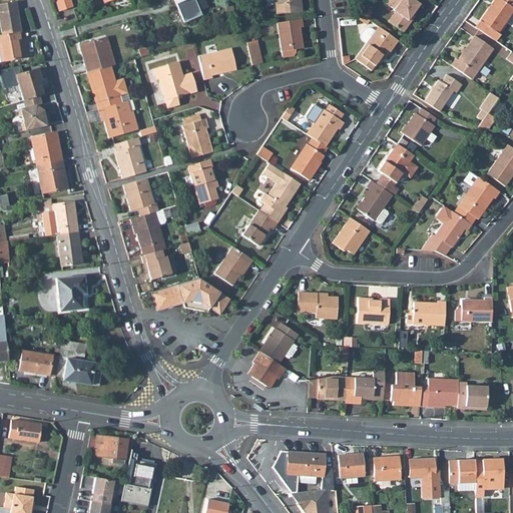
[(54,0),(59,11),(72,7),(70,0),(102,0),(103,2),(108,0),(54,0)]
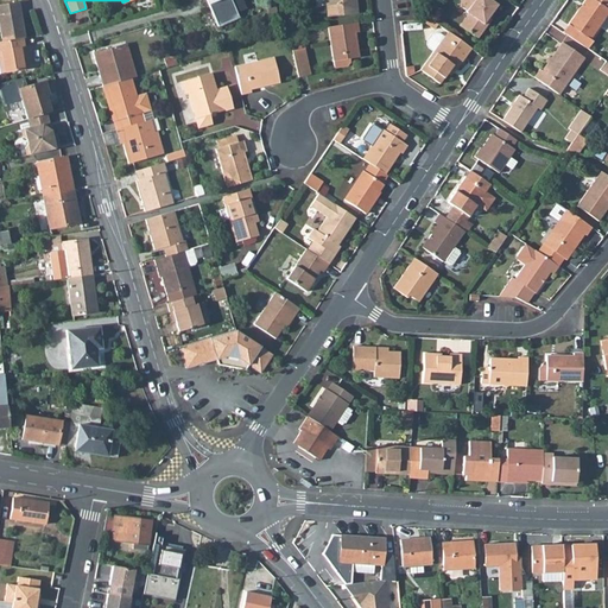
[(239,17),(230,0),(206,0),(217,26),(239,17)]
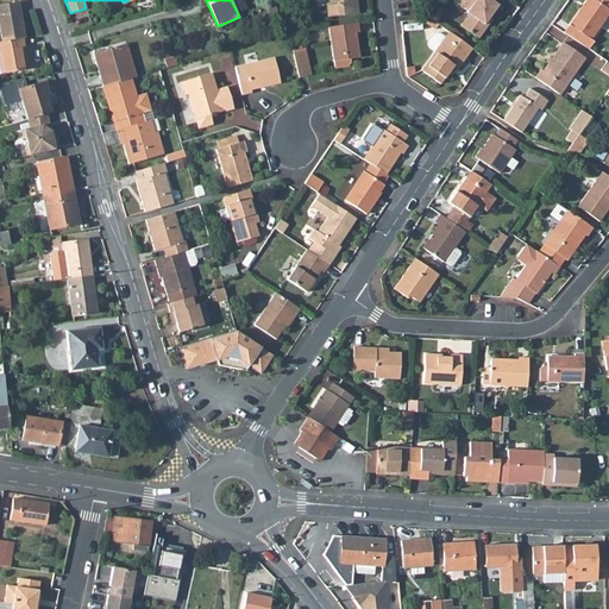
[(325,0),(327,17),(357,13),(356,0),(325,0)]
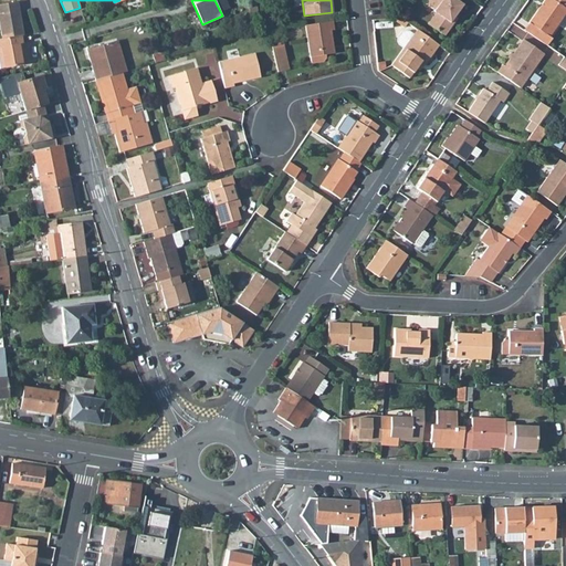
[(433,9),(439,2),(437,0),(426,0),(425,2),(433,9)]
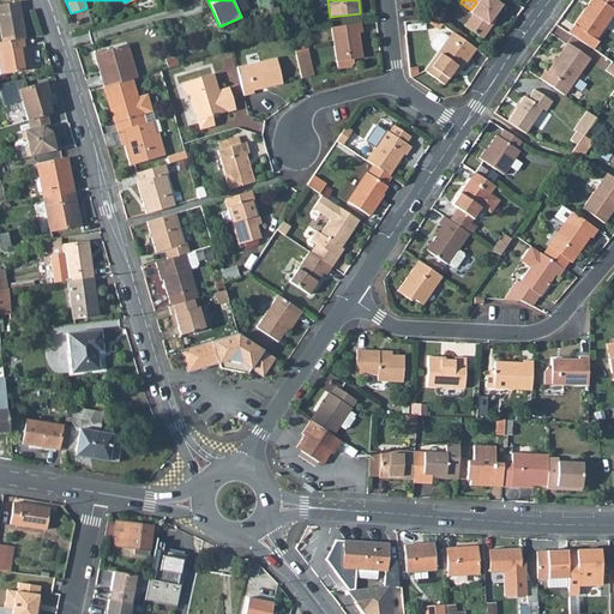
[(481,38),(491,25),(487,23),(493,17),(501,5),(494,0),(474,0),(476,2),(470,10),(470,11),(473,13),(463,25),(481,38)]
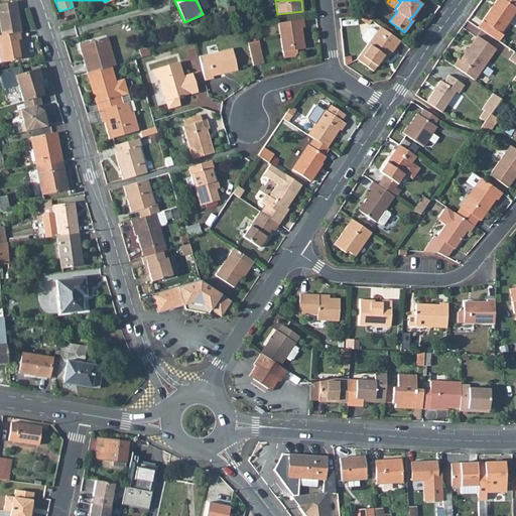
[(500,33),(515,10),(515,0),(496,0),(482,21),(477,27),(498,41),(503,35),(500,33)]
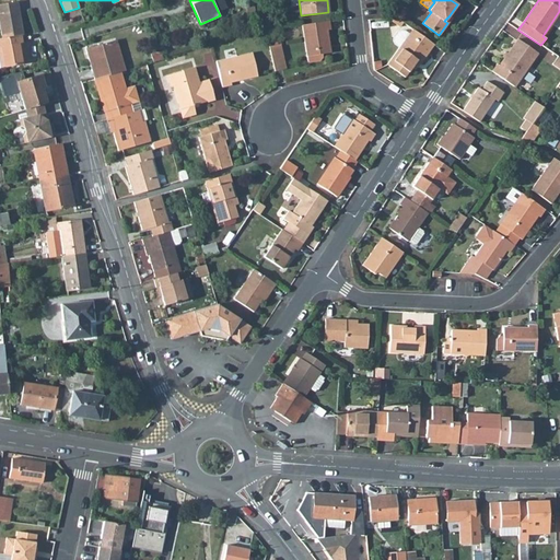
[(0,3),(0,26),(2,37),(20,34),(23,34),(16,1),(0,3)]
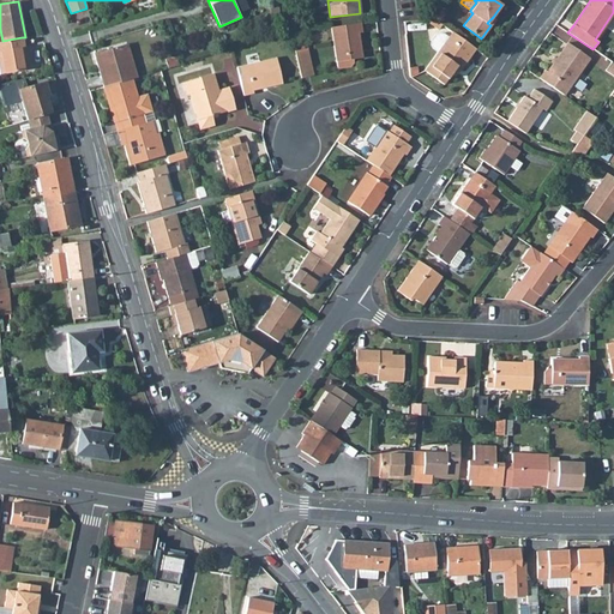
[(337,68),(351,66),(354,64),(353,59),(362,58),(359,32),(362,32),(361,23),(331,26),(337,68)]
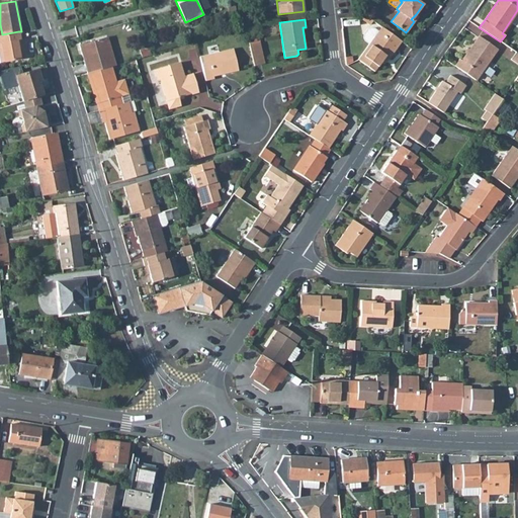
[(389,59),(401,41),(381,26),(378,31),(368,44),(357,60),(373,72),(380,62),(384,56),(387,58),(389,59)]
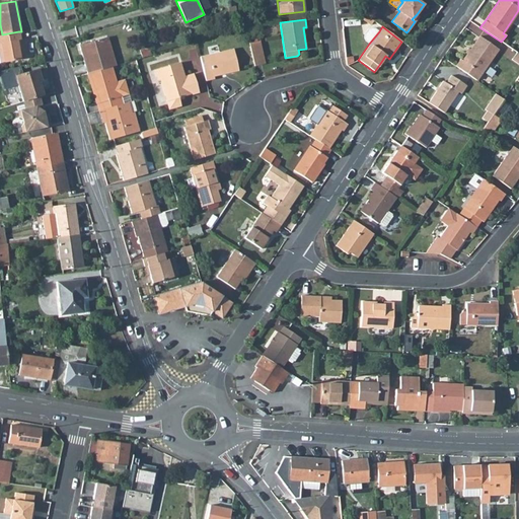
[(368,29),(364,34),(364,38),(365,41),(369,44),(379,31),(374,28),(371,27),(368,29)]
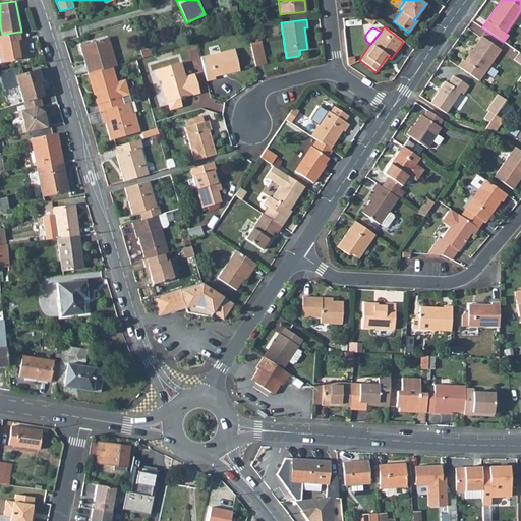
[(0,62),(0,63),(25,58),(23,48),(21,49),(18,32),(2,35),(0,35),(0,62)]
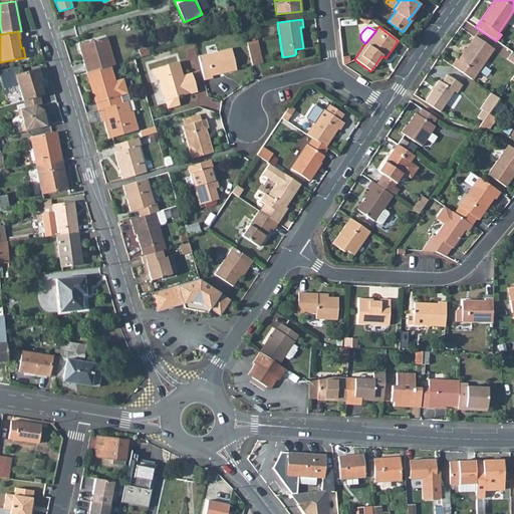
[(458,60),(456,58),(451,65),(472,79),(493,48),(475,35),(465,49),(462,53),(458,60)]
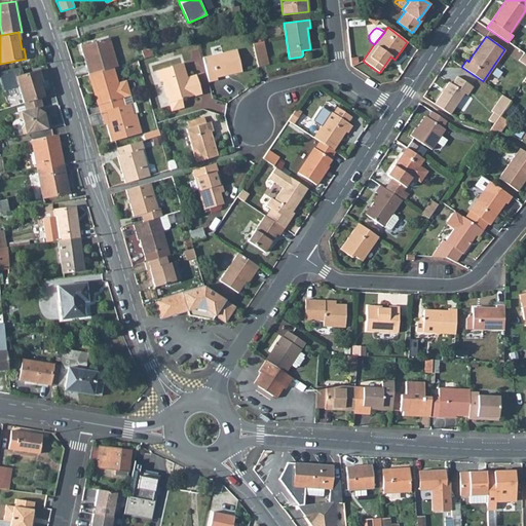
[(85,65),(88,75),(113,68),(117,66),(109,37),(80,45),(83,58),(87,57),(89,64),(85,65)]
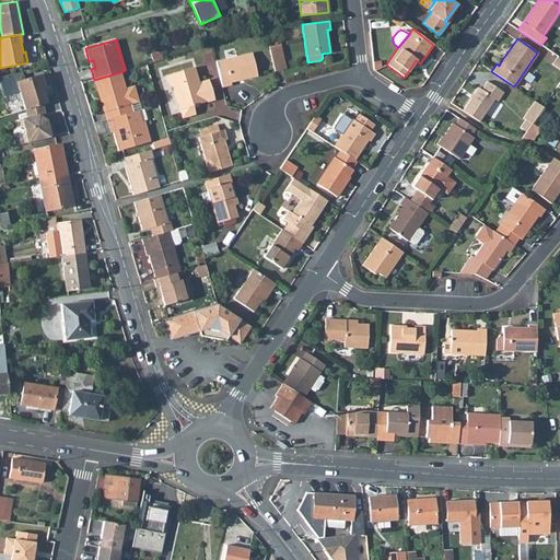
[(268,46),(275,71),(286,68),(280,44),(268,46)]
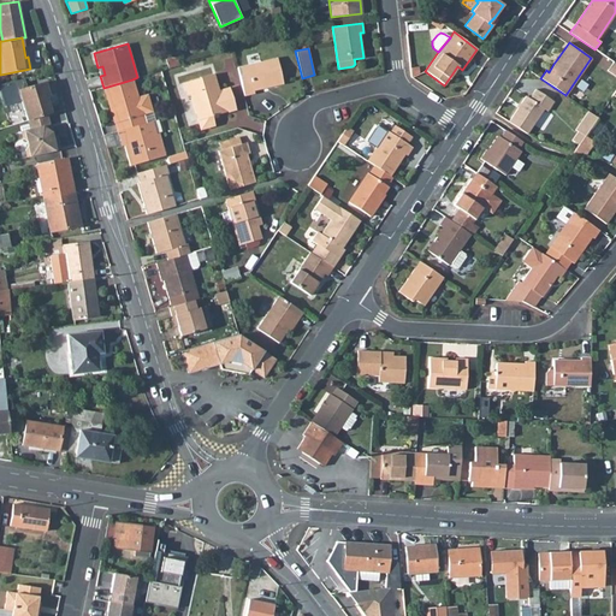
[(283,83),(277,58),(237,67),(244,96),(254,94),(254,90),(283,83)]
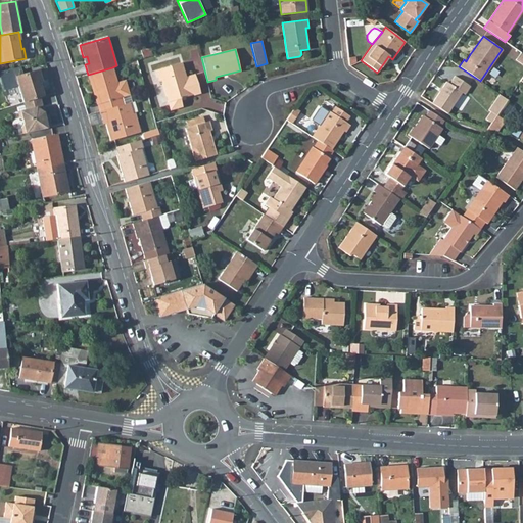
[(185,78),(181,63),(155,70),(158,81),(161,80),(170,109),(182,106),(180,98),(200,92),(195,75),(185,78)]
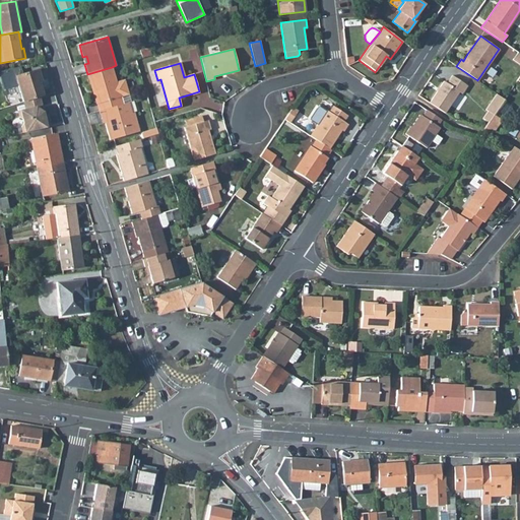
[(41,80),(38,69),(19,75),(18,73),(19,72),(18,67),(0,70),(0,83),(2,89),(15,85),(20,102),(23,102),(39,96),(43,95),(39,81),(41,80)]
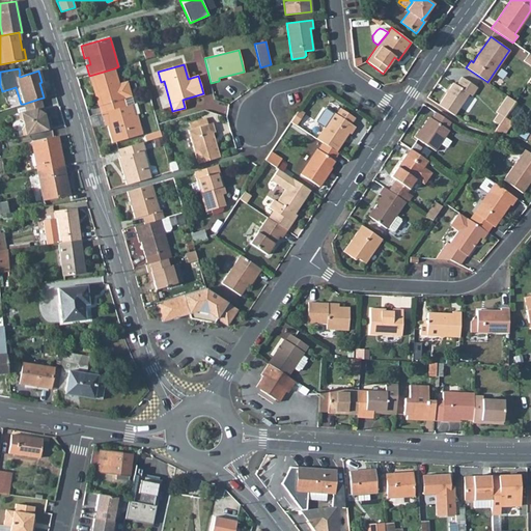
[(114,68),(89,76),(93,90),(96,89),(101,106),(99,106),(102,113),(126,106),(122,99),(129,96),(131,93),(128,81),(118,84),(114,68)]
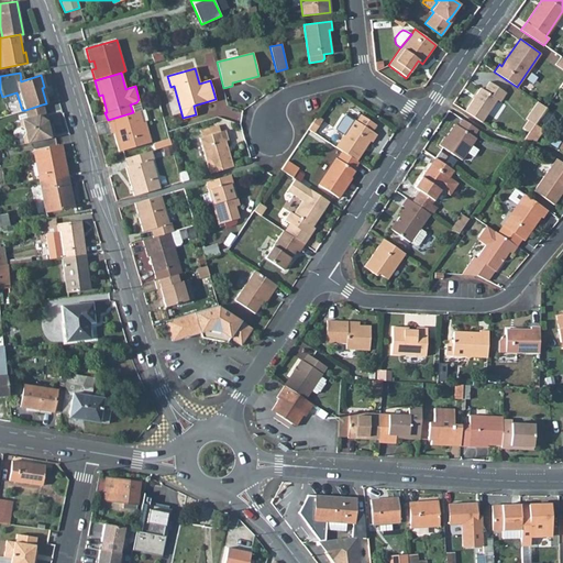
[(481,88),(464,111),(482,122),(497,99),(500,101),(506,92),(489,81),(484,90),(481,88)]
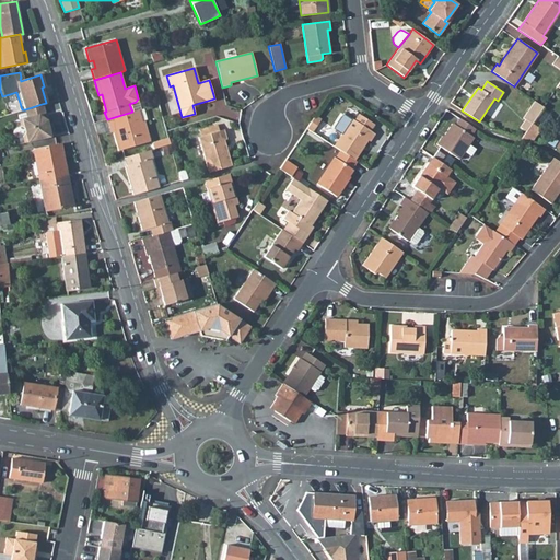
[(531,124),(532,124),(543,107),(534,101),(523,118),(525,120),(531,124)]
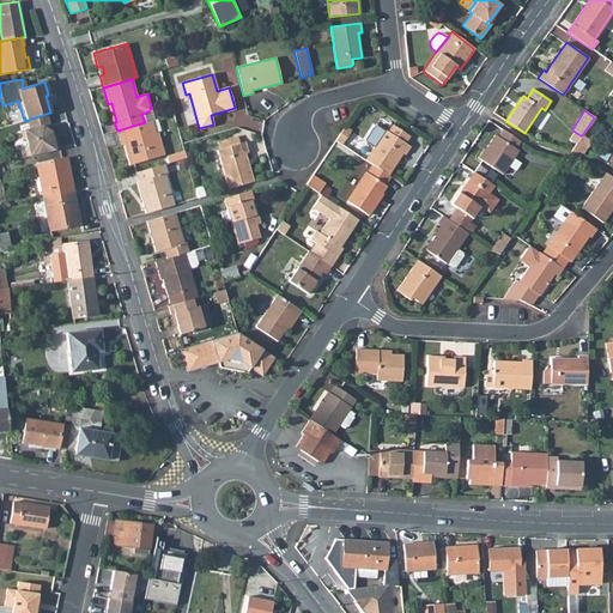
[(46,114),(28,120),(30,129),(46,126),(47,133),(52,135),(49,125),(46,114)]
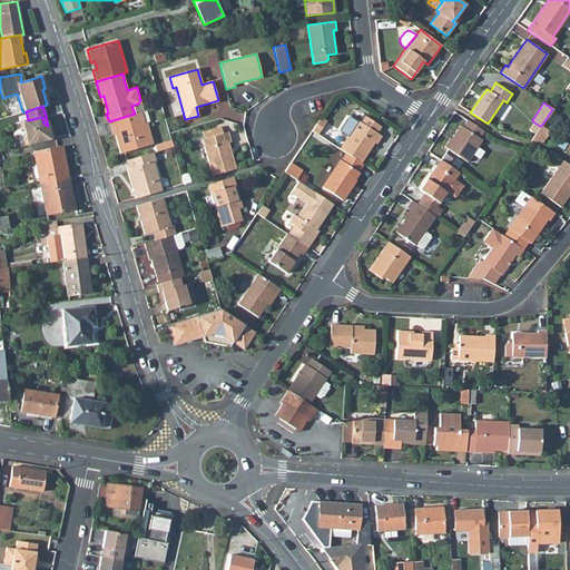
[(135,114),(109,121),(112,135),(115,135),(120,153),(153,144),(147,123),(145,124),(141,112),(135,114)]
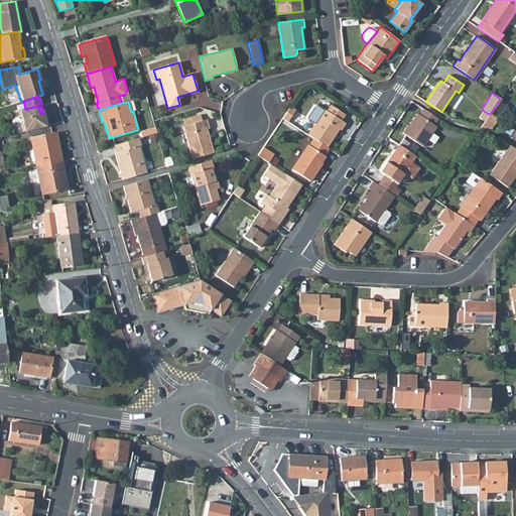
[(314,123),(307,134),(313,139),(327,147),(339,129),(341,130),(346,123),(341,120),(345,115),(338,110),(330,105),(327,111),(324,109),(324,110),(317,106),(315,107),(307,118),(314,123)]
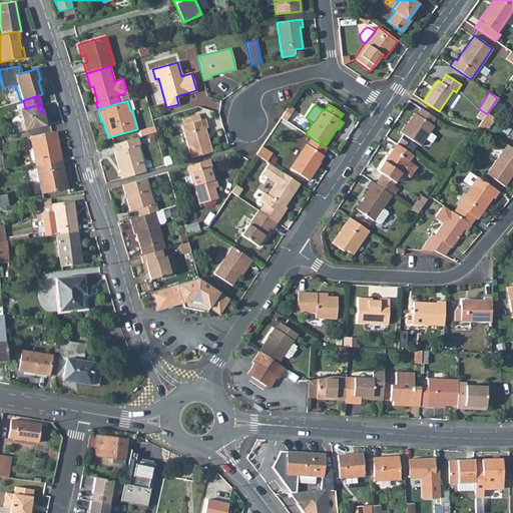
[(22,131),(49,125),(46,112),(43,113),(39,111),(38,105),(25,108),(17,110),(18,115),(22,117),(23,121),(21,125),(22,131)]
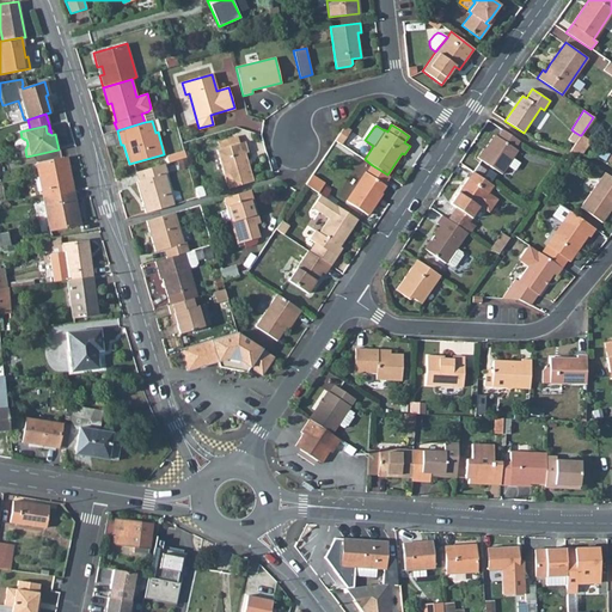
[(349,133),(342,128),(336,138),(343,142),(349,133)]
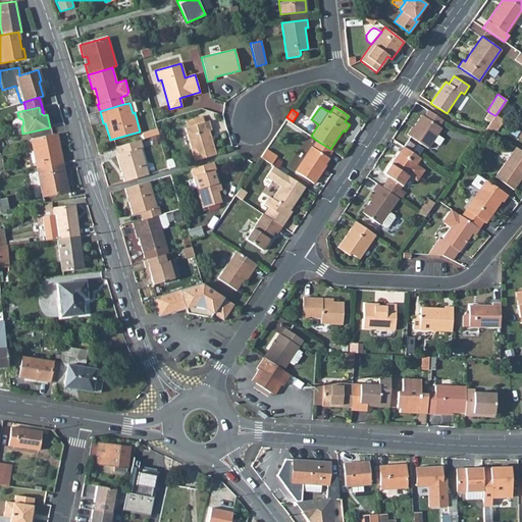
[(441,128),(438,126),(442,120),(428,110),(424,116),(421,115),(413,127),(412,126),(407,135),(428,149),(432,142),(438,146),(444,139),(437,135),(441,128)]
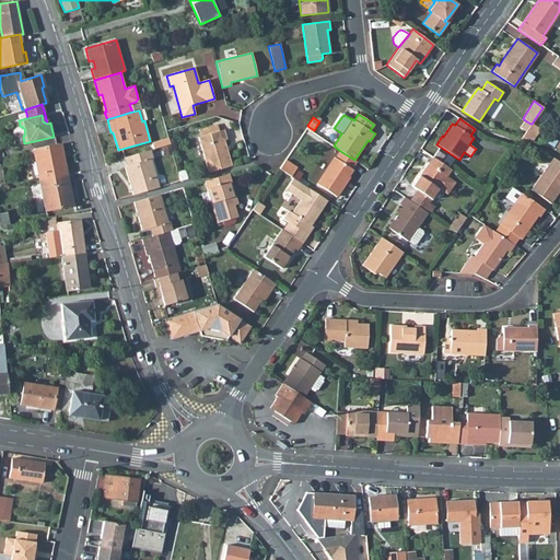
[(525,131),(531,124),(525,120),(521,128),(525,131)]
